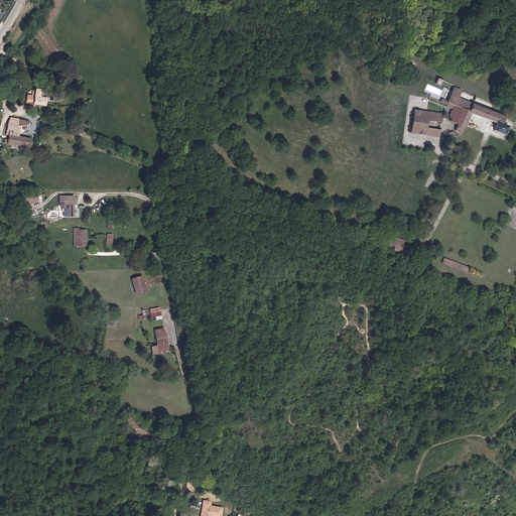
[(459,99),(461,92),(453,88),(447,102),(441,100),(439,104),(445,106),(445,108),(452,111),(447,120),(450,122),(449,123),(457,127),(456,130),(458,132),(461,133),(471,113),(497,123),(494,130),(505,135),(508,127),(505,126),(506,123),(503,122),(506,117),(475,106),(477,103),(474,102),(476,98),(472,96),(470,103),(459,99)]
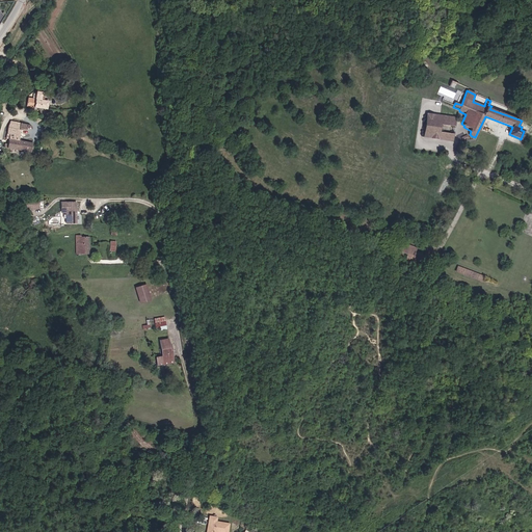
[(29,99),(27,107),(40,109),(43,94),(37,92),(36,101),(29,99)]
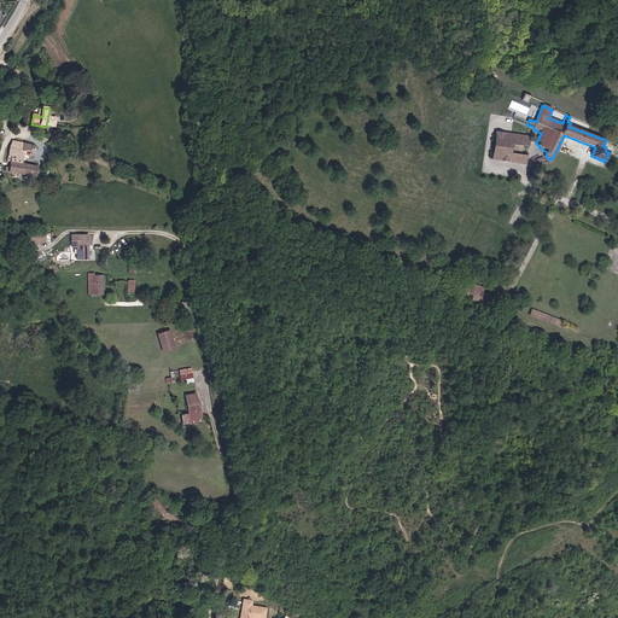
[(57,124),(56,124),(57,120),(48,118),(50,109),(46,127),(57,129),(57,124)]
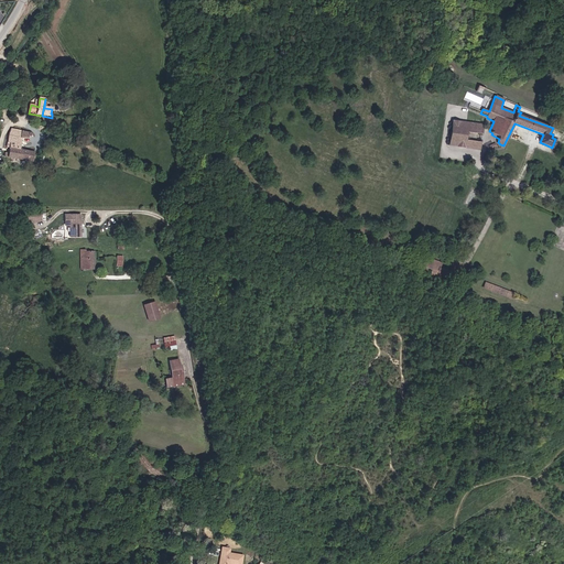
[(34,134),(15,130),(0,121),(0,131),(10,138),(7,158),(35,162),(36,153),(20,150),(22,142),(30,143),(31,137),(34,137),(34,134)]
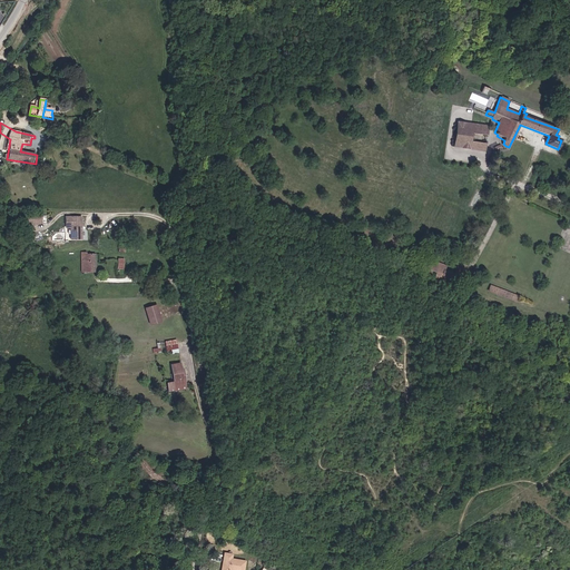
[(453,147),(485,151),(487,144),(471,143),(473,135),(488,137),(489,127),(458,123),(453,147)]
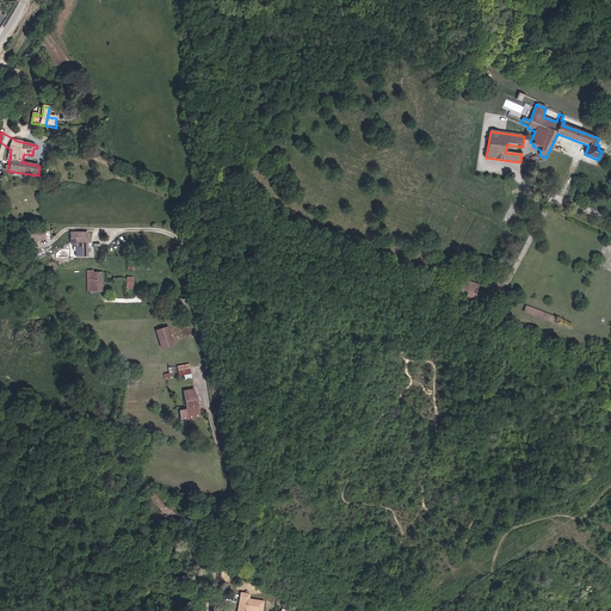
[(1,191),(5,201),(12,199),(10,192),(7,192),(6,189),(1,191)]
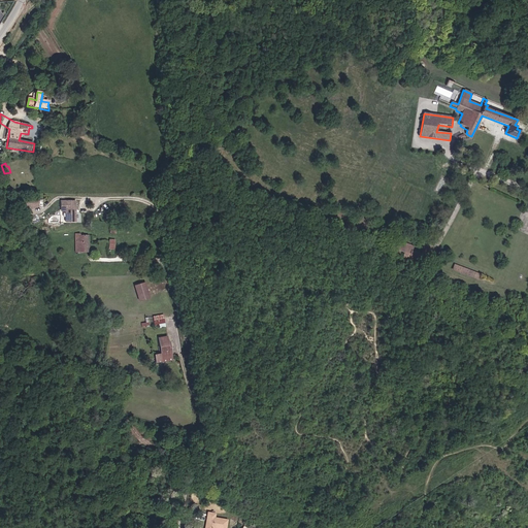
[(61,211),(65,211),(65,223),(75,223),(75,202),(60,202),(61,211)]
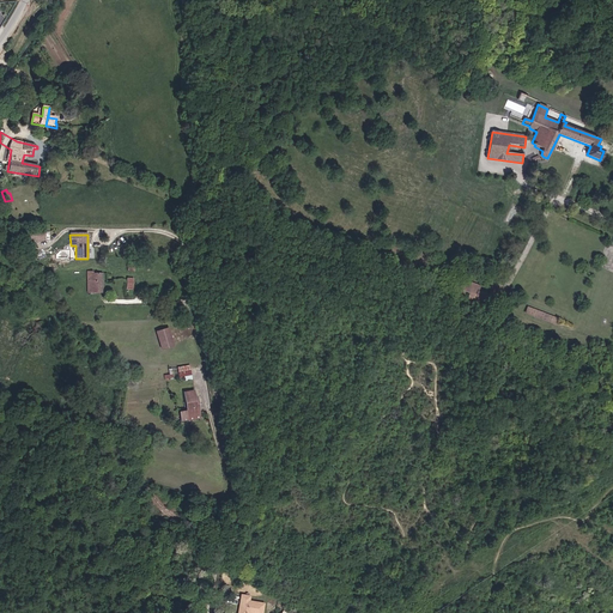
[(89,293),(102,293),(101,273),(87,274),(89,293)]
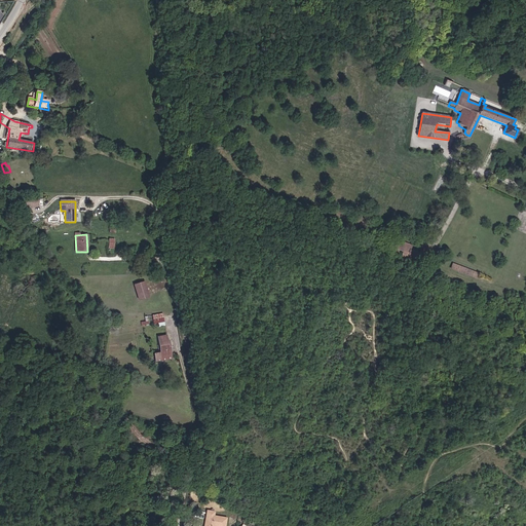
[(407,258),(411,250),(412,247),(400,242),(396,250),(402,252),(401,260),(402,259),(405,261),(407,258)]
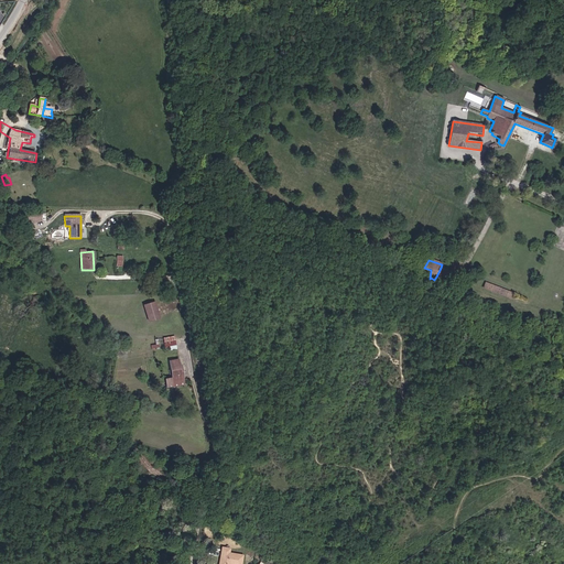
[(445,281),(448,271),(441,268),(436,277),(445,281)]
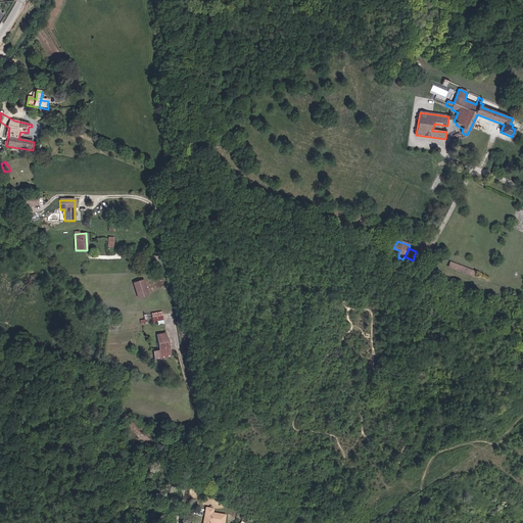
[(449,262),(447,268),(472,275),(474,269),(449,262)]
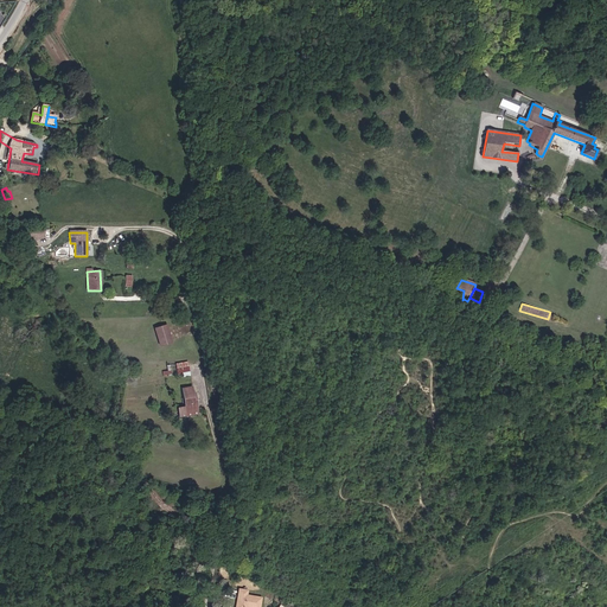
[(166,326),(154,330),(160,347),(172,344),(166,326)]
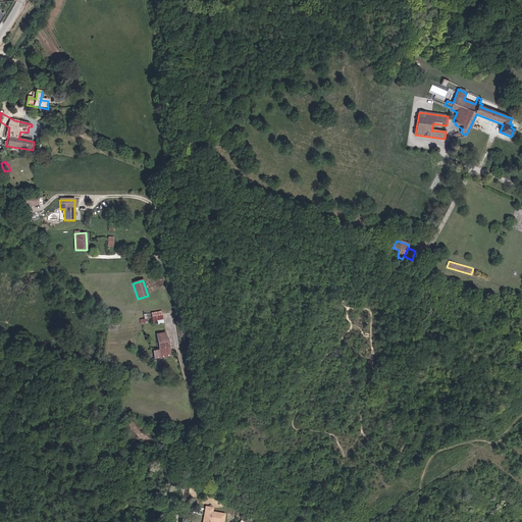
[(152,353),(154,359),(169,357),(166,338),(164,338),(164,333),(155,334),(158,353),(152,353)]
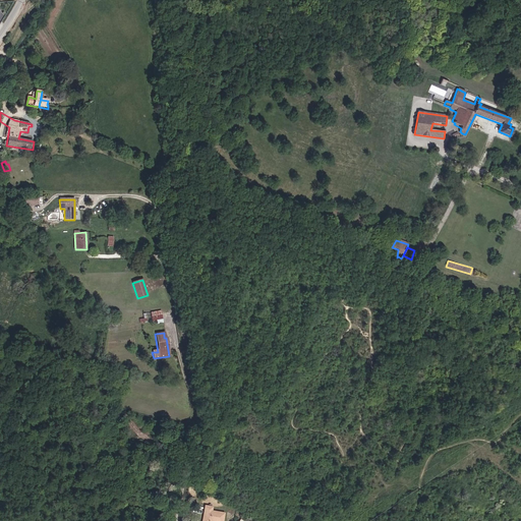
[(200,517),(207,518),(207,515),(211,515),(221,517),(222,507),(210,505),(211,501),(204,500),(200,517)]
